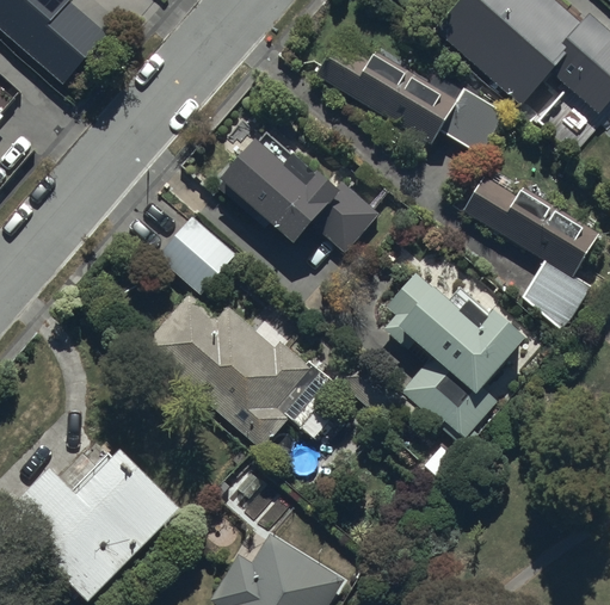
[(0,31),(67,90),(112,38),(73,5),(78,0),(0,0),(0,31)]
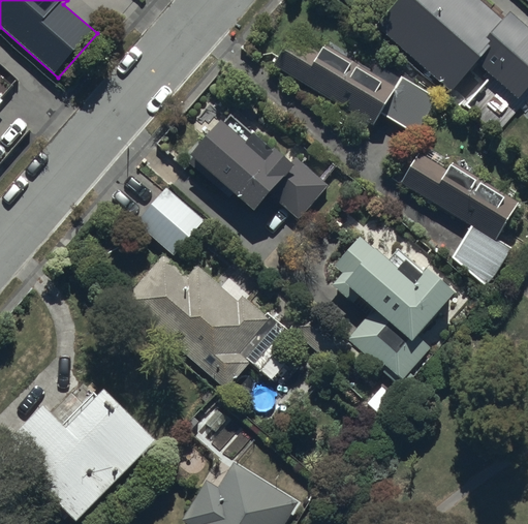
[(500,21),(477,0),(398,0),(374,27),(453,96),(477,68),(495,84),(527,44),(527,30),(507,12),(500,21)]
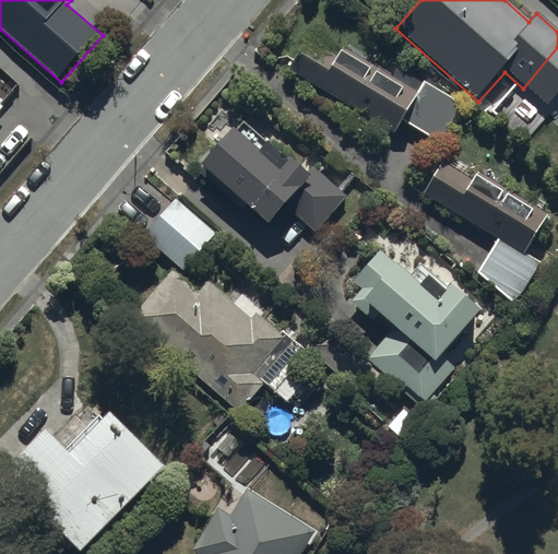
[(461,104),(396,66),(391,75),(343,47),(339,56),(308,37),(288,72),(393,134),(399,124),(436,146),(461,104)]
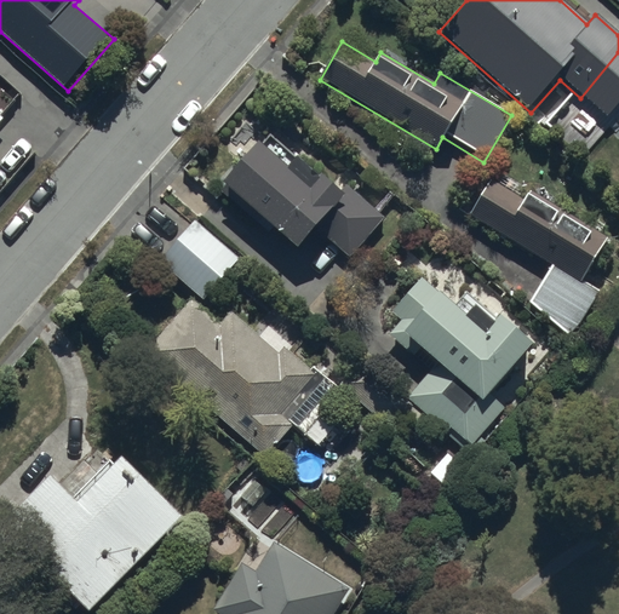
[(334,195),(271,142),(264,151),(259,148),(223,190),(297,254),(317,230),(350,258),(385,218),(345,184),(334,195)]
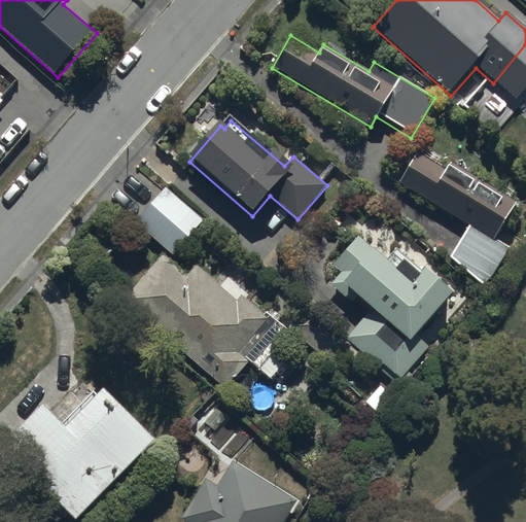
[(467,227),(449,256),(487,287),(512,247),(499,239),(522,202),(429,145),(423,154),(417,150),(396,182),(467,227)]
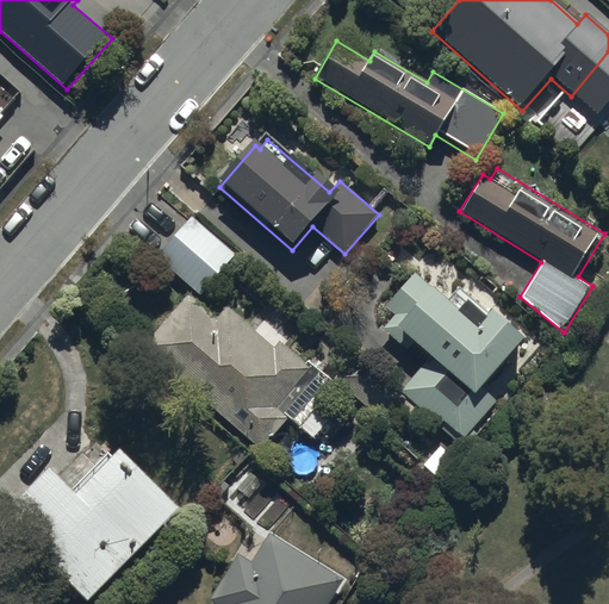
[(194,215),(156,256),(199,297),(238,256),(194,215)]
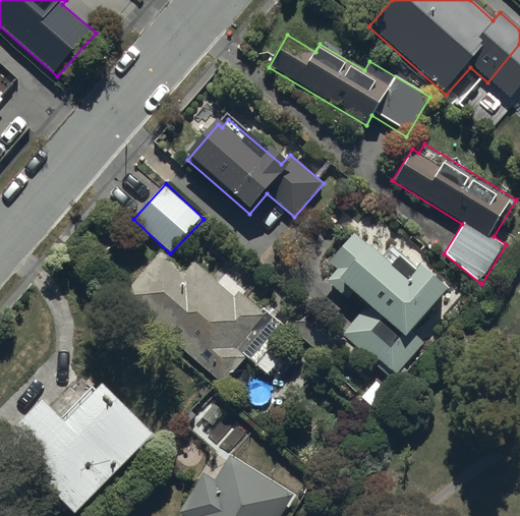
[(352,233),(328,262),(337,270),(326,282),(361,312),(343,333),(303,299),(284,322),(329,361),(342,346),(353,356),(358,351),(391,380),(422,344),(413,336),(448,295),(391,245),(379,259),(370,252),(372,250),(352,233)]
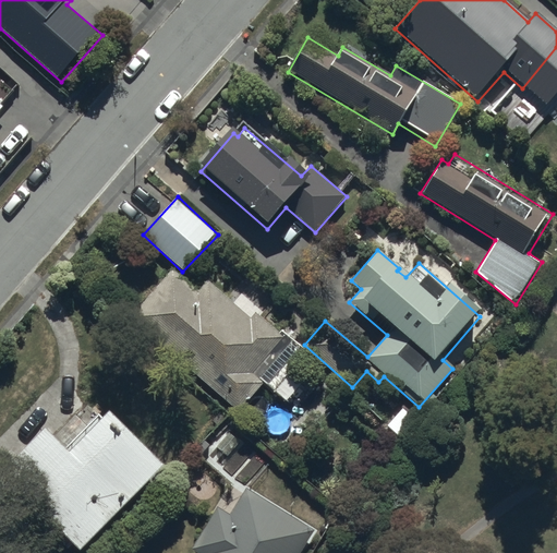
[(130,317),(238,410),(262,382),(254,375),(285,339),(256,315),(253,320),(208,281),(198,293),(170,269),(130,317)]
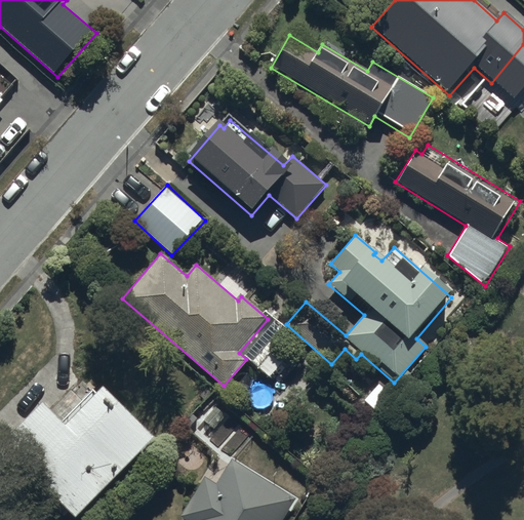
[(86,519),(158,447),(104,394),(66,433),(44,412),(4,453),(73,519),(86,519)]
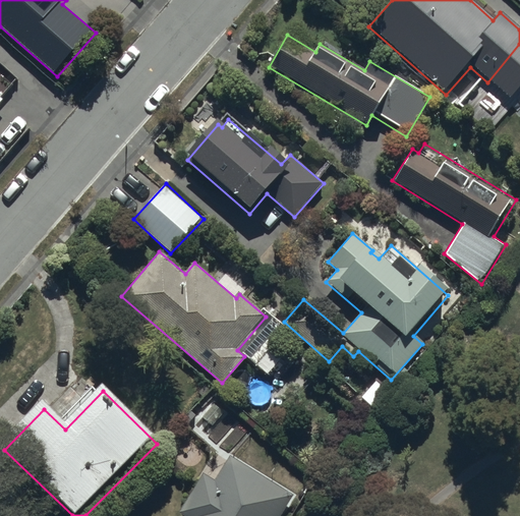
[(281,515),(294,496),(230,456),(214,481),(205,475),(180,514),(184,515),(281,515)]
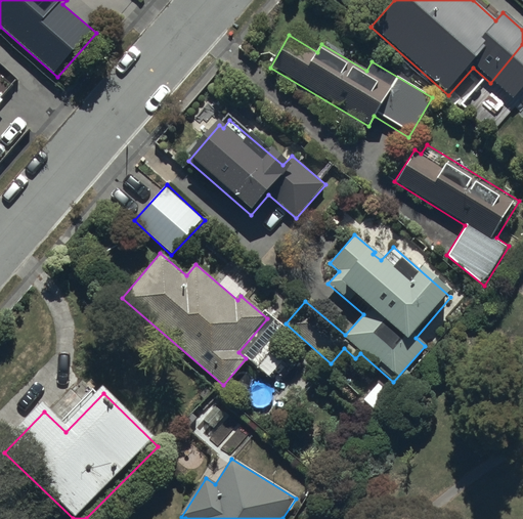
All buildings are outlined.
